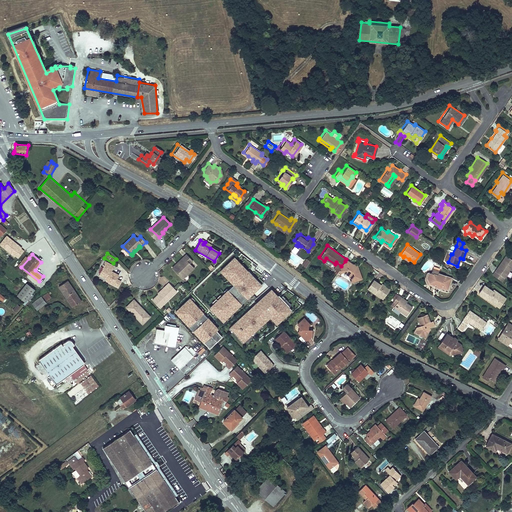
[(29,258),(26,255),(18,265),(21,267),(29,258)]
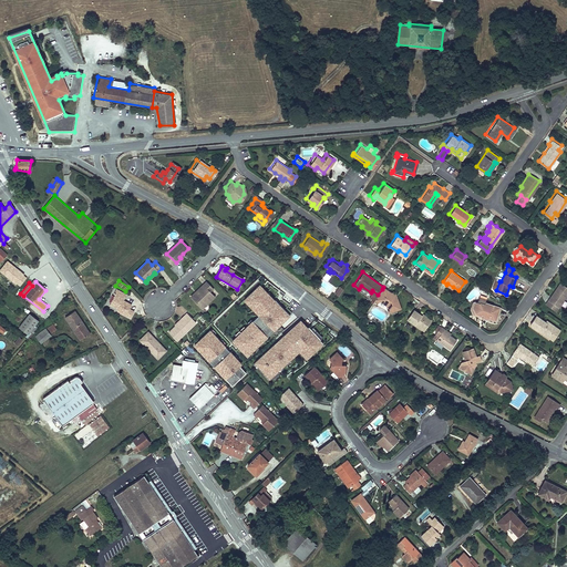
[(196,295),(192,299),(203,309),(216,297),(212,291),(214,289),(207,282),(198,290),(200,292),(198,295),(196,295)]
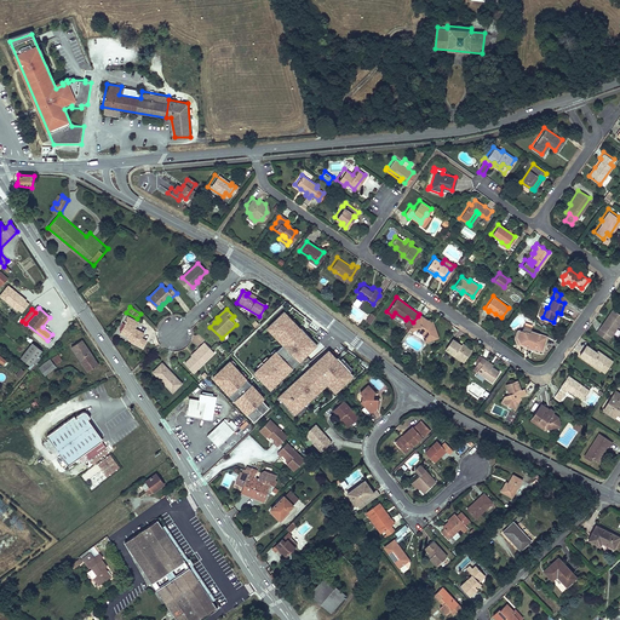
[(619,314),(614,310),(601,329),(613,337),(619,325),(619,314)]
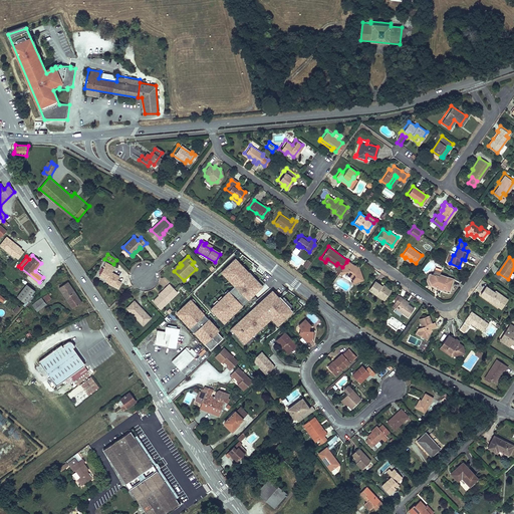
[(214,306),(210,309),(224,323),(227,320),(225,318),(233,311),(235,313),(238,309),(236,307),(240,304),(242,306),(248,300),(246,298),(250,294),(252,296),(262,286),(259,283),(257,284),(250,277),(252,276),(249,272),(248,273),(245,270),(244,272),(236,264),(238,263),(235,259),(223,271),(227,275),(225,277),(231,283),(233,281),(236,285),(234,286),(228,292),(225,295),(222,298),(214,306)]
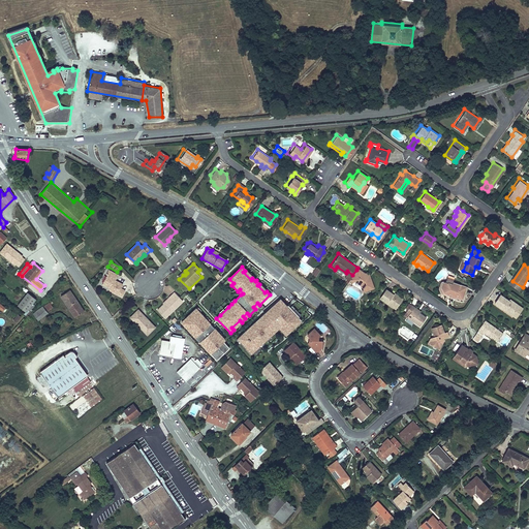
[(120,274),(110,269),(107,273),(109,274),(104,283),(112,287),(111,289),(124,296),(127,289),(122,287),(124,283),(116,279),(117,277),(118,278),(120,274)]
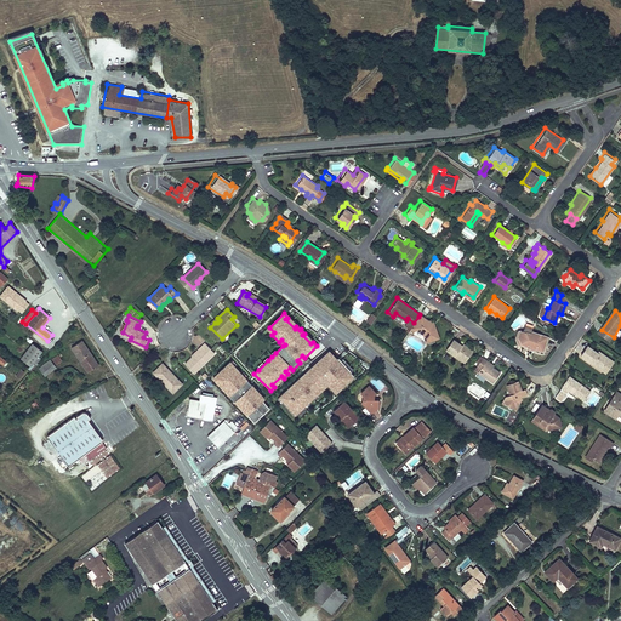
[(422,319),(419,317),(414,323),(412,324),(410,328),(415,330),(416,329),(423,332),(427,341),(438,337),(434,326),(433,328),(431,322),(423,317),(422,319)]
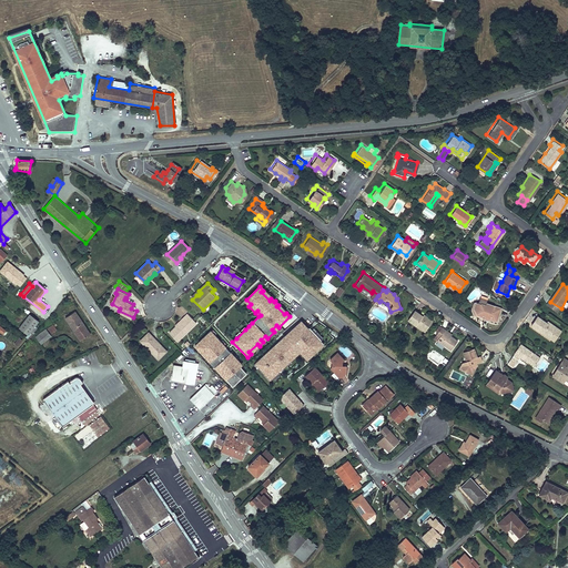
[(270,301),(271,298),(263,291),(261,292),(270,301)]
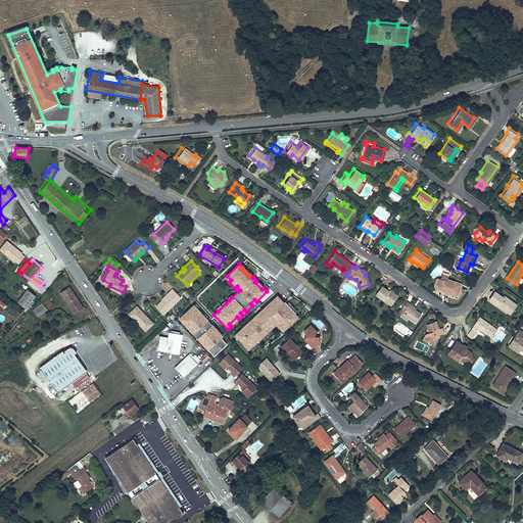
[(435,289),(444,292),(444,290),(439,288),(436,281),(438,277),(436,276),(433,284),(435,289)]
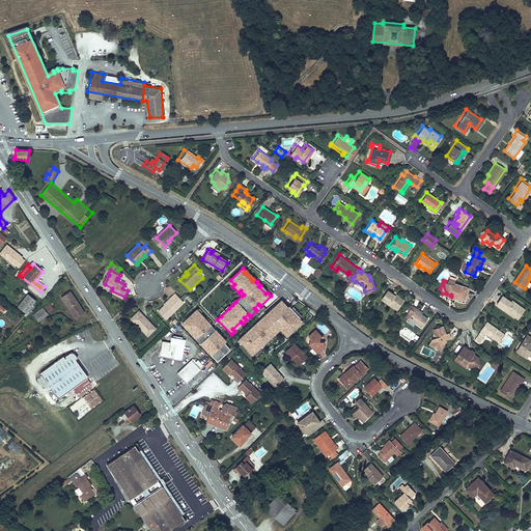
[(463,299),(467,287),(454,282),(452,284),(445,281),(443,285),(446,292),(451,295),(451,297),(455,298),(456,297),(463,299)]
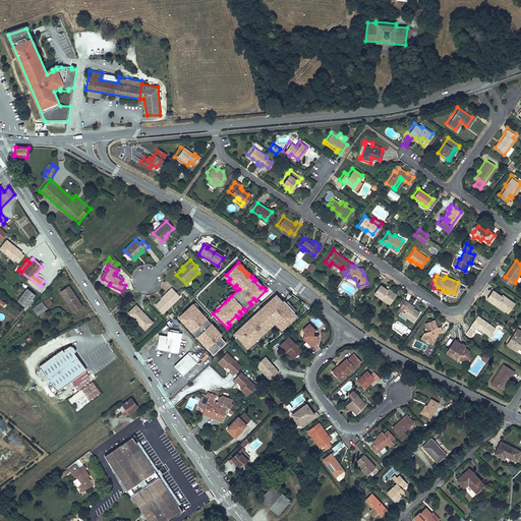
[(515,283),(505,277),(503,280),(512,286),(515,283)]
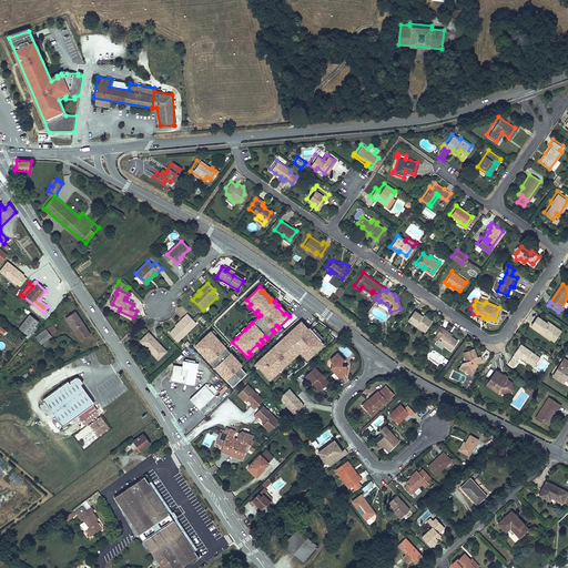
[(284,314),(286,313),(279,305),(276,306),(284,314)]
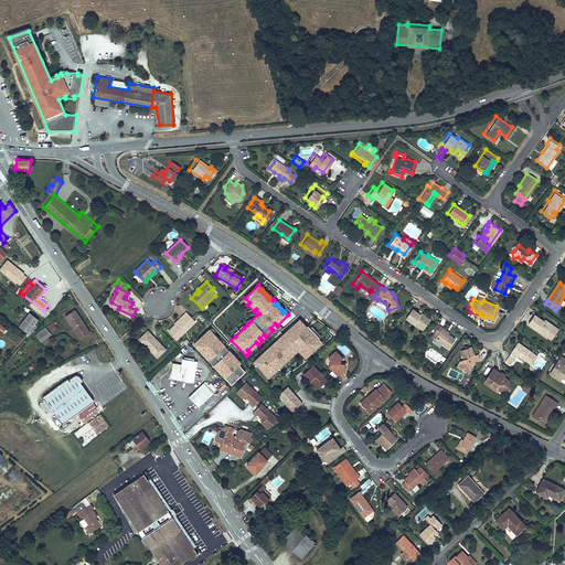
[(413,307),(406,317),(414,322),(415,320),(424,326),(430,317),(422,311),(420,312),(413,307)]
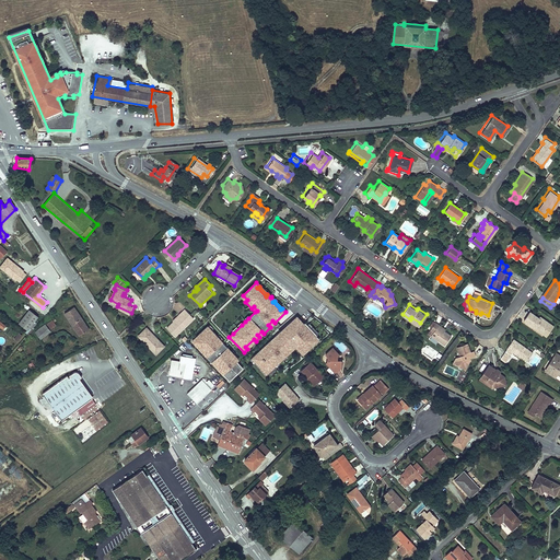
[(90,330),(73,306),(65,312),(81,336),(90,330)]
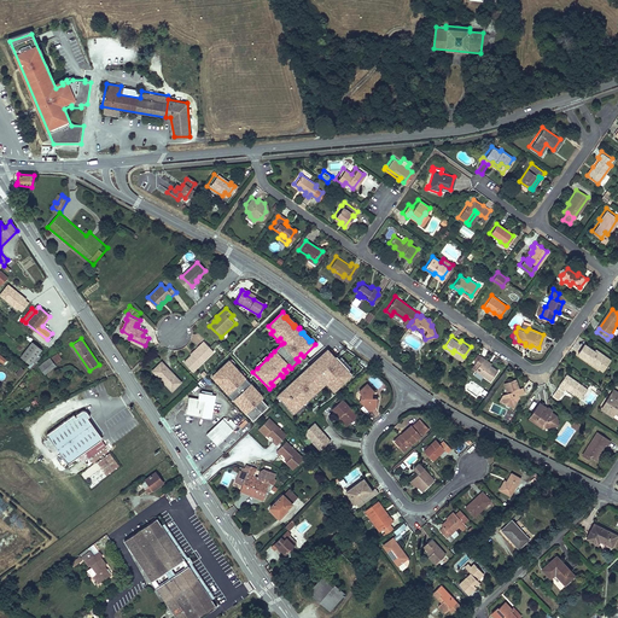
[(192,355),(185,362),(193,372),(207,359),(204,355),(211,348),(204,340),(198,348),(198,349),(192,355)]
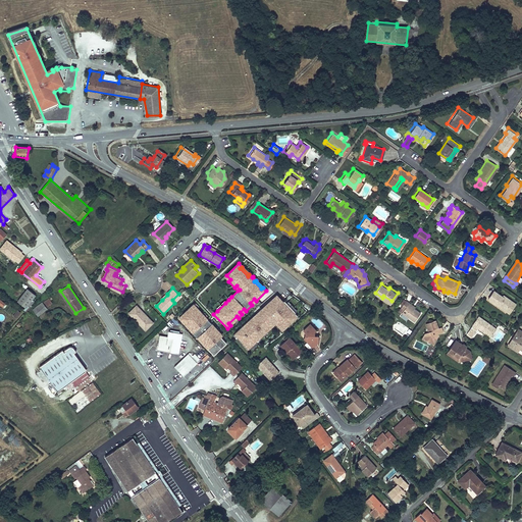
[(27,309),(36,296),(27,290),(17,303),(27,309)]
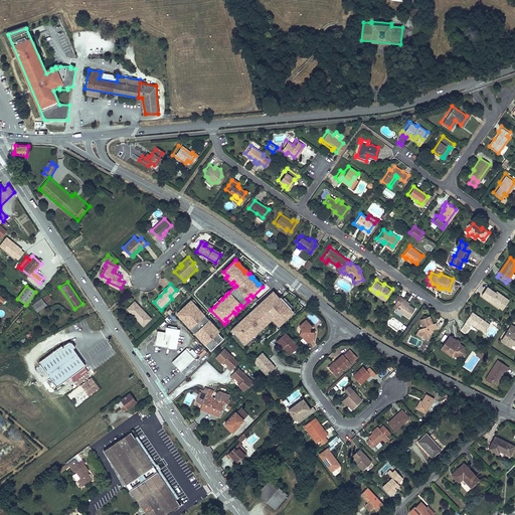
[(495,294),(487,287),(481,295),(489,301),(491,299),(499,305),(504,308),(509,301),(496,292),(495,294)]
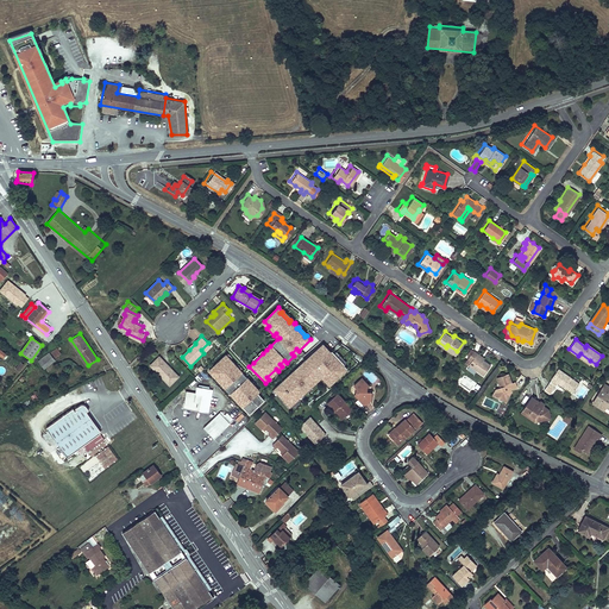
[(203,353),(212,346),(208,343),(201,350),(203,353)]
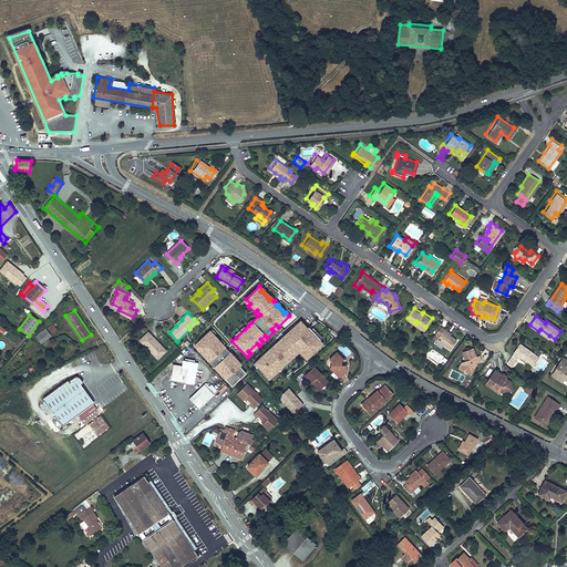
[(285,338),(301,322),(300,321),(284,337),(285,338)]
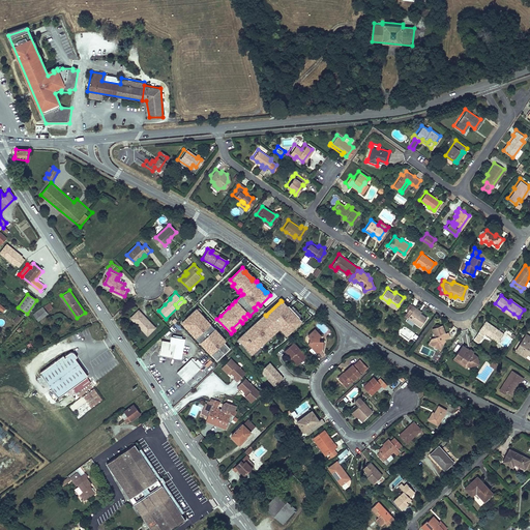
[(246,349),(252,354),(253,353),(263,344),(266,341),(270,337),(276,331),(275,330),(281,325),(288,334),(301,322),(298,319),(299,319),(290,308),(289,310),(287,307),(282,301),(266,316),(265,315),(238,340),(246,349)]
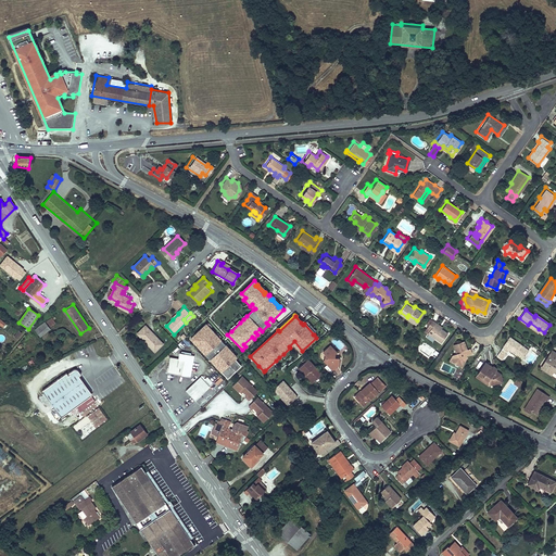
[(58,324),(53,317),(47,321),(51,327),(58,324)]
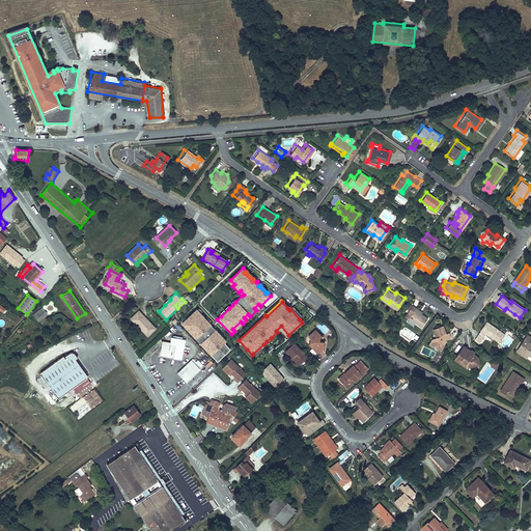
[(410,313),(408,316),(421,325),(427,316),(420,311),(414,307),(415,306),(412,304),(407,311),(410,313)]
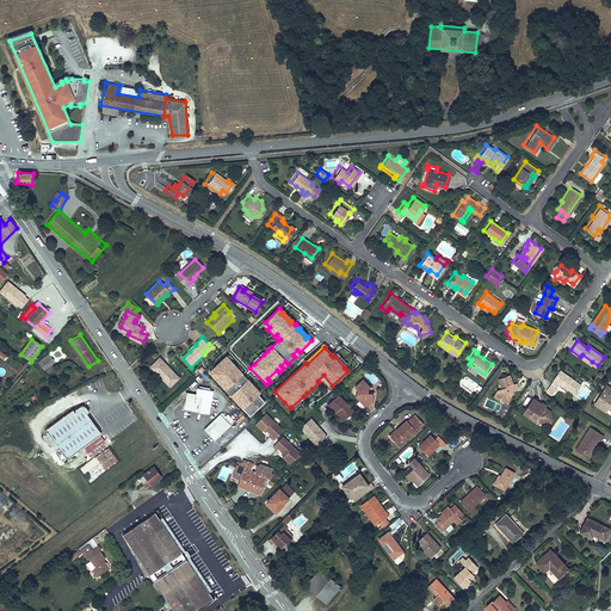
[(254,364),(264,355),(263,352),(252,363),(254,364)]
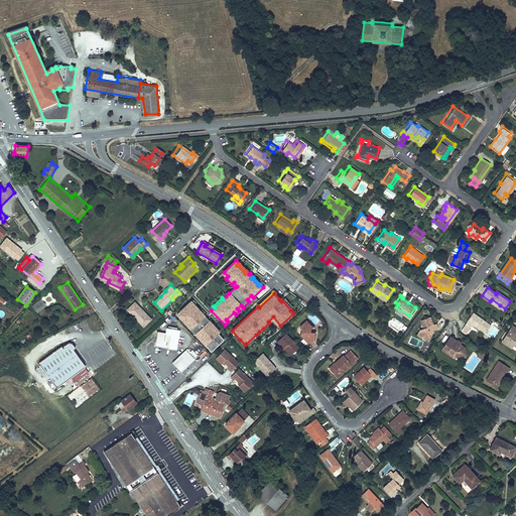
[(31,306),(36,312),(46,305),(41,298),(31,306)]
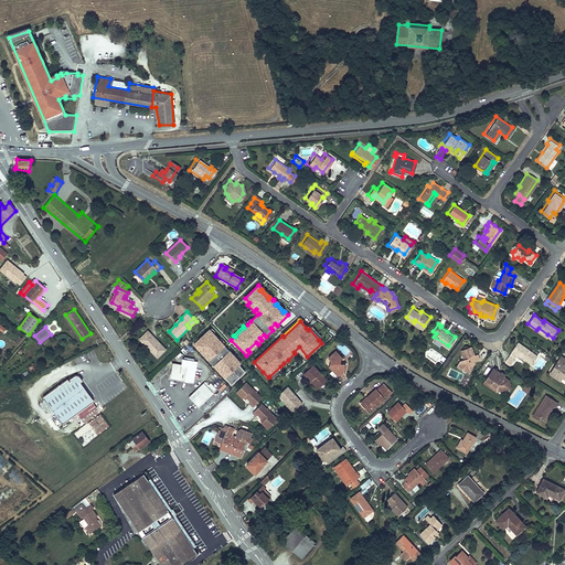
[(309,329),(319,340),(321,338),(311,327),(309,329)]
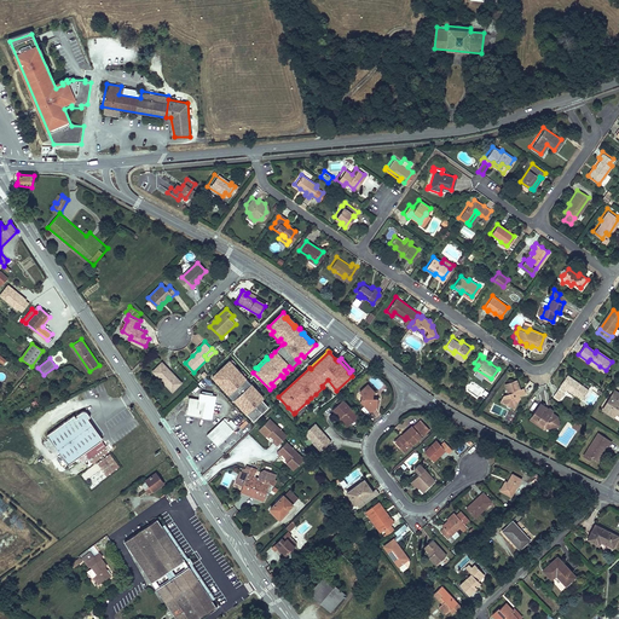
[(590,359),(588,362),(599,369),(600,366),(590,359)]
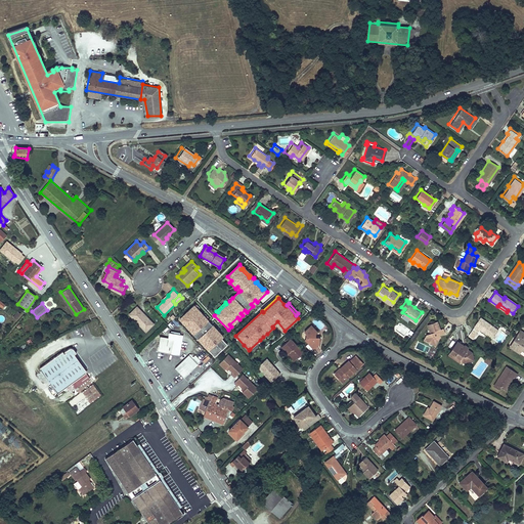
[(155,323),(139,305),(131,313),(134,316),(135,315),(141,322),(140,323),(146,331),(155,323)]
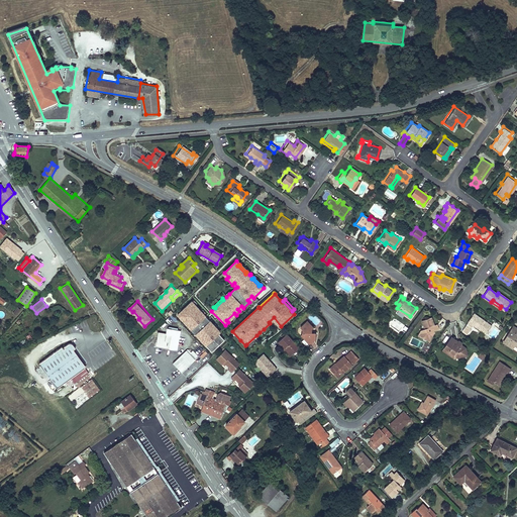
[(217,333),(219,332),(213,325),(211,327),(208,323),(209,322),(203,315),(200,312),(195,306),(191,302),(179,314),(182,317),(180,319),(186,325),(188,323),(191,327),(189,328),(201,341),(203,340),(206,343),(205,345),(208,348),(209,347),(213,350),(222,342),(218,338),(220,337),(217,333)]
